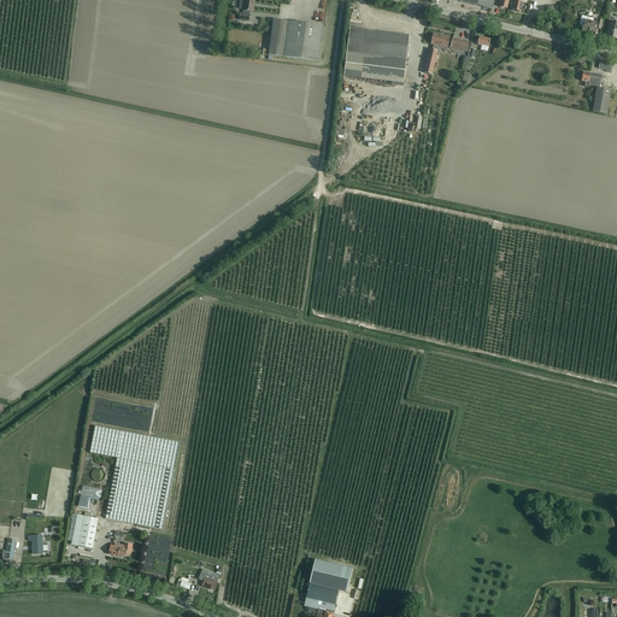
[(253,12),(254,0),(245,0),(245,1),(241,0),(240,9),(244,10),(244,11),(244,15),(240,13),(239,19),(248,21),(250,16),(250,15),(250,11),(253,12)]
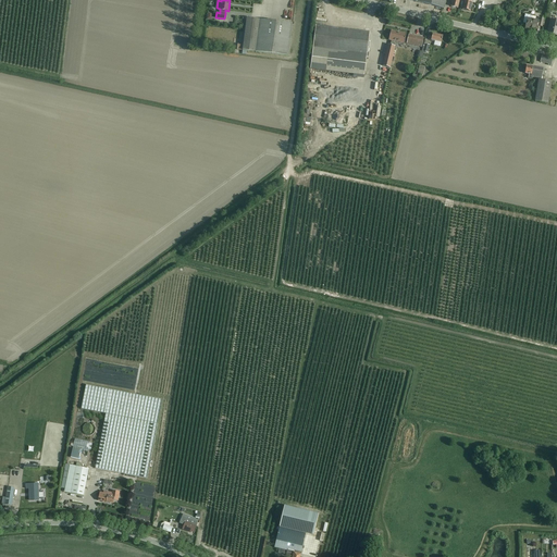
[(408,0),(444,9),(446,0),(408,0)]
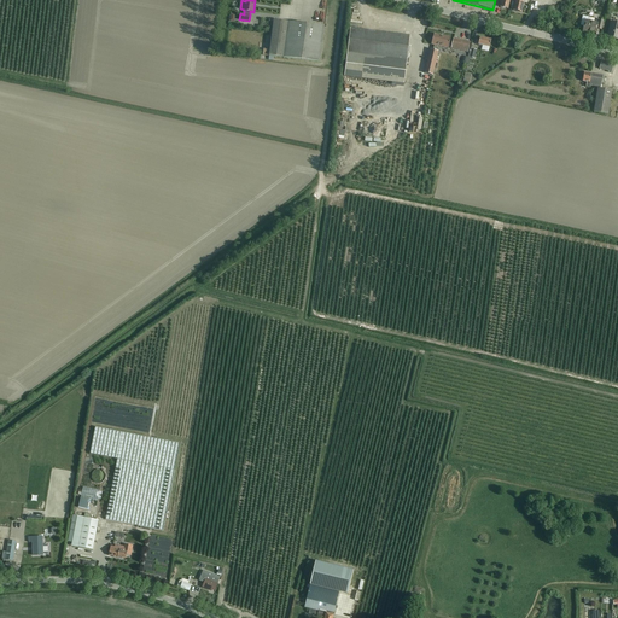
[(516,0),(516,1),(513,10),(522,12),(524,3),(520,1),(520,0),(516,0)]
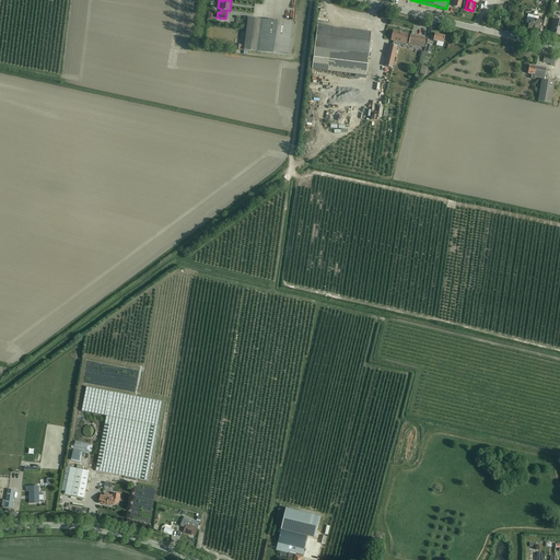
[(526,23),(529,24),(528,28),(540,31),(541,26),(545,26),(547,19),(544,18),(543,21),(538,20),(539,16),(528,14),(526,23)]
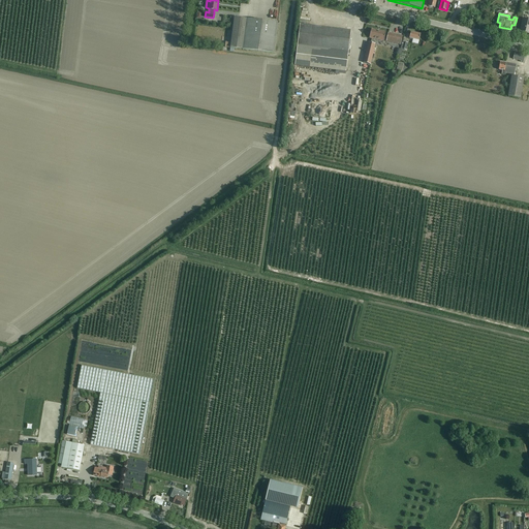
[(235,18),(230,48),(274,54),(278,23),(235,18)]
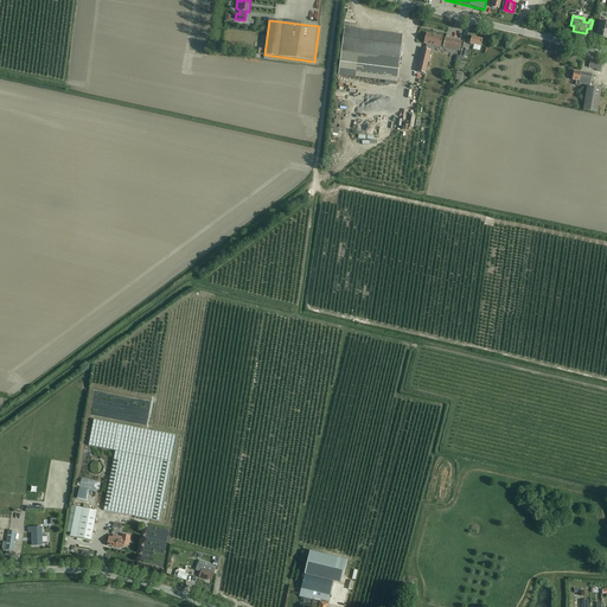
[(397,83),(403,36),(345,29),(339,76),(397,83)]
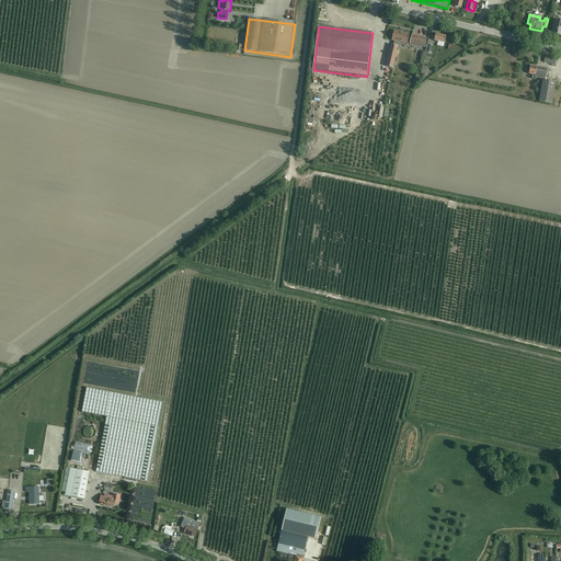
[(393,68),(398,47),(396,46),(397,42),(408,44),(408,43),(410,43),(410,44),(425,47),(427,38),(412,35),(412,36),(409,35),(410,35),(393,31),(391,41),(395,42),(393,46),(390,45),(386,67),(393,68)]
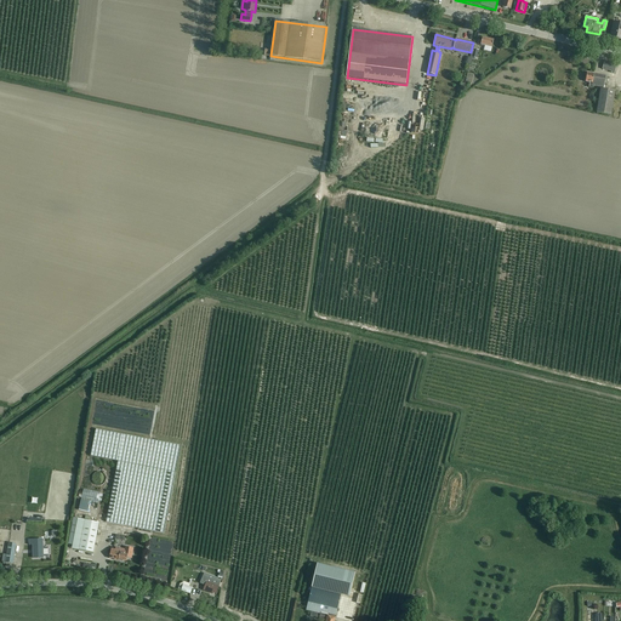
[(616,66),(604,62),(603,69),(615,73),(616,66)]
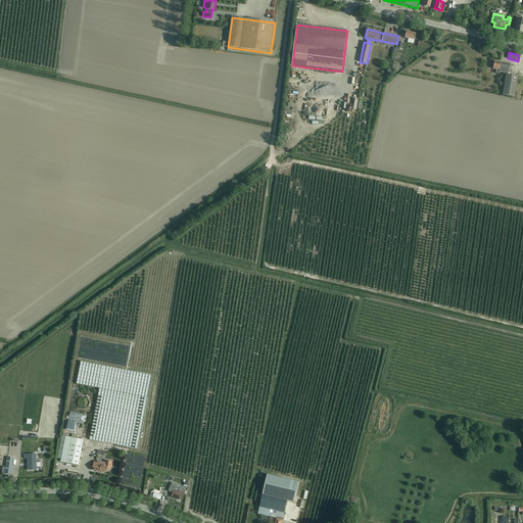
[(493,69),(496,69),(495,73),(498,74),(498,73),(509,75),(511,64),(494,61),(493,69)]
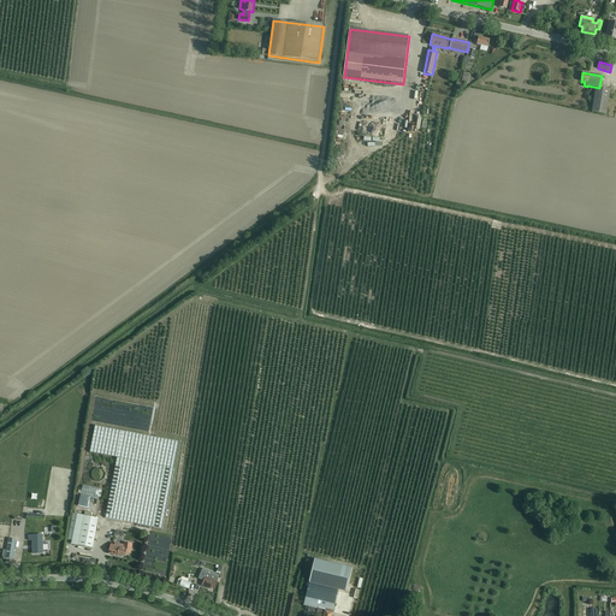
[(610,90),(596,88),(592,112),(605,114),(610,90)]
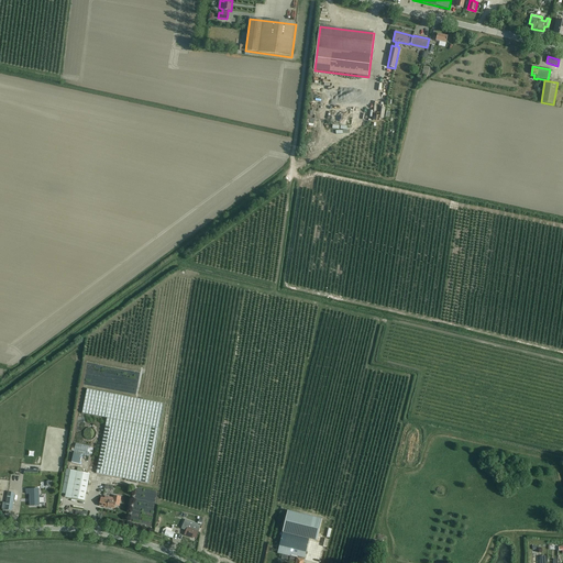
[(83,414),(107,418),(97,474),(148,484),(164,404),(87,389),(83,414)]
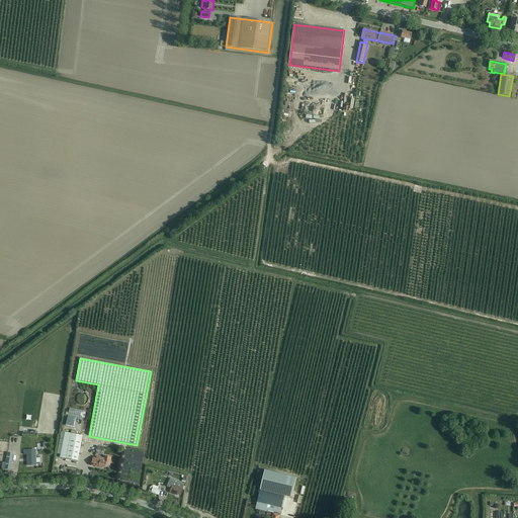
[(78,461),(83,436),(64,432),(59,456),(66,458),(78,461)]
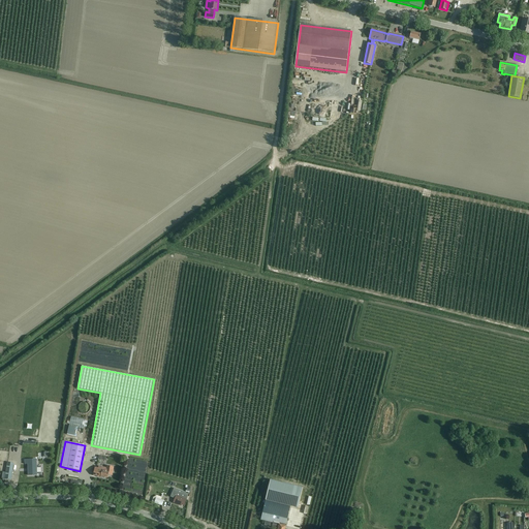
[(36,459),(25,460),(25,464),(28,464),(28,475),(37,475),(37,474),(41,474),(41,466),(37,467),(37,464),(36,459)]
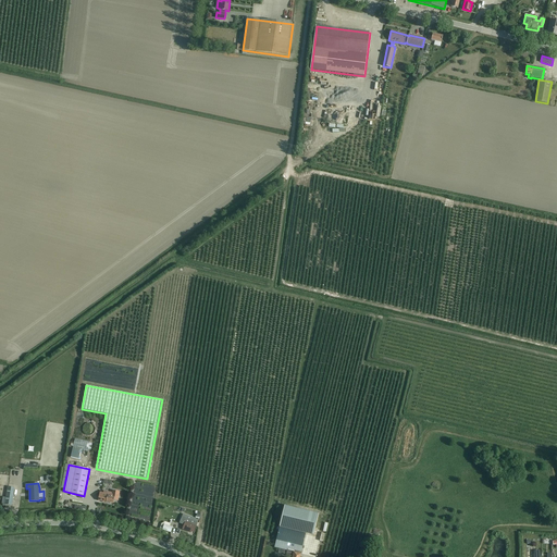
[(14,489),(9,487),(5,505),(12,506),(14,489)]
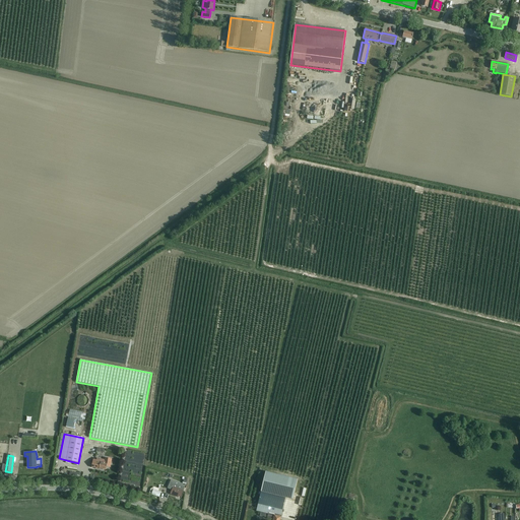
[(96,459),(96,460),(93,459),(91,467),(107,470),(107,467),(110,468),(112,460),(105,458),(105,460),(96,459)]
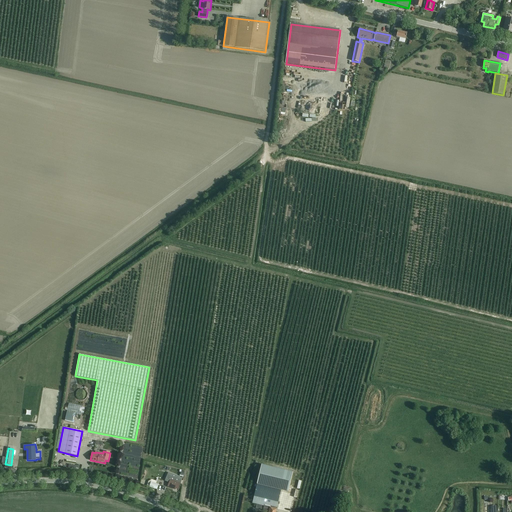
[(257,485),(281,491),(288,492),(293,473),(262,465),(257,485)]
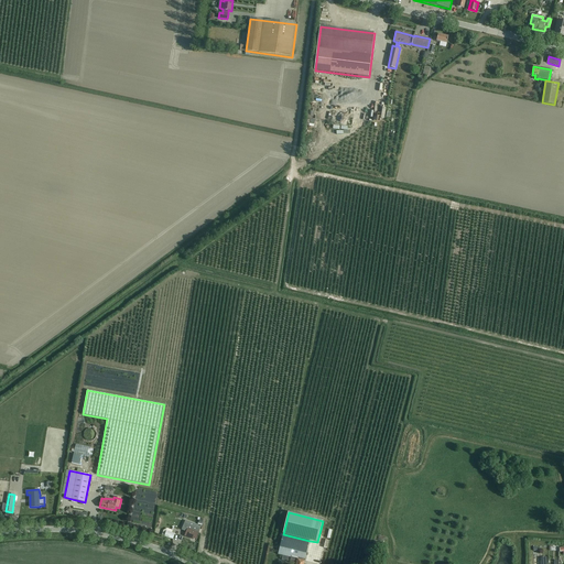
[(185,523),(182,530),(183,531),(186,532),(184,535),(191,539),(192,538),(196,540),(201,530),(192,527),(193,524),(188,522),(187,524),(186,523),(185,523)]
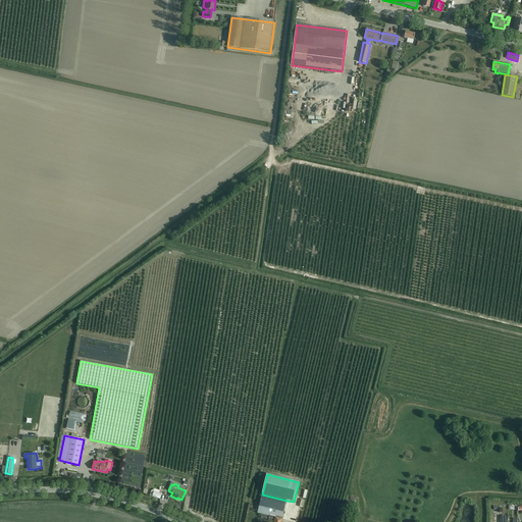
[(282,518),(286,501),(262,494),(258,512),(269,514),(282,518)]
